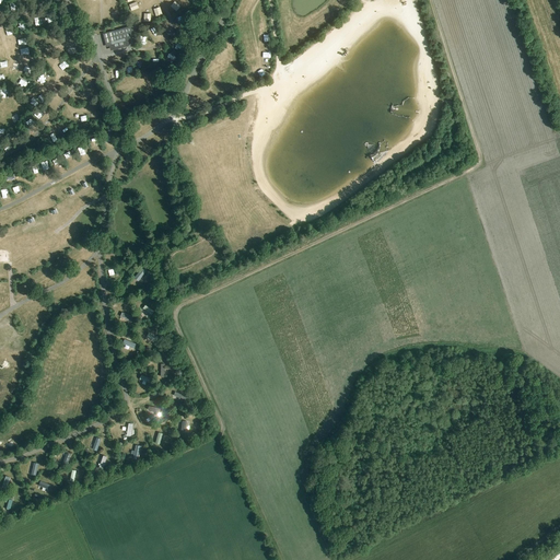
[(127,41),(129,41),(129,39),(131,38),(130,36),(135,35),(132,25),(104,33),(107,43),(108,45),(111,44),(111,45),(113,45),(114,48),(128,45),(127,41)]
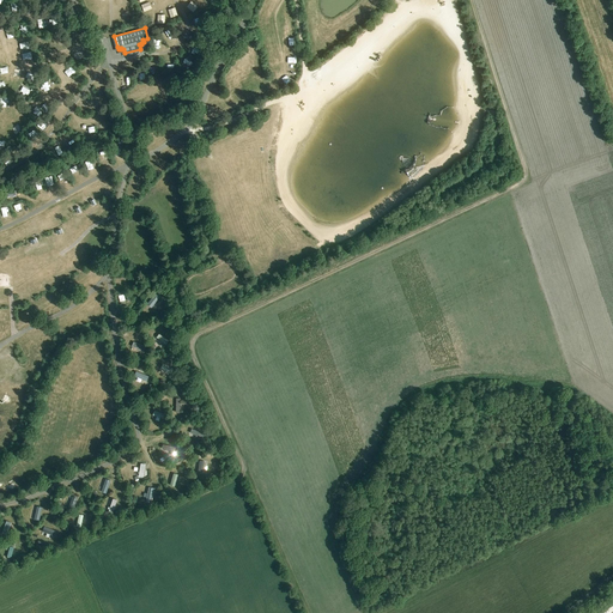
[(161,296),(157,292),(147,304),(152,308),(161,296)]
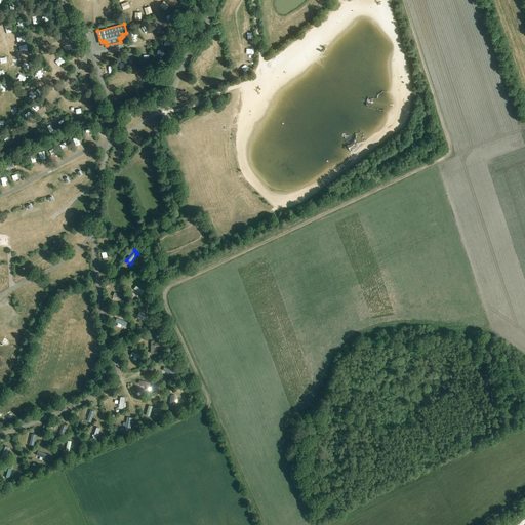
[(125,251),(117,260),(121,265),(129,255),(125,251)]
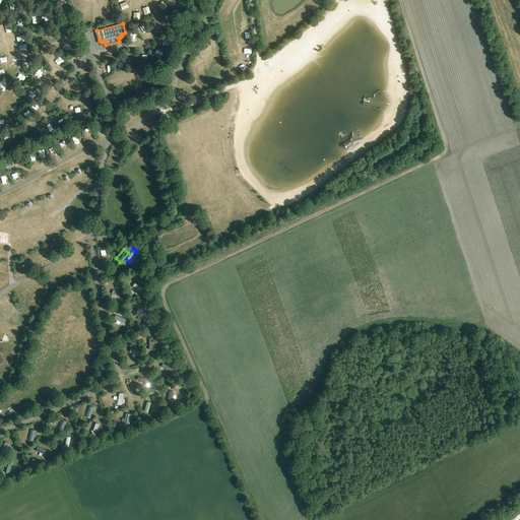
[(143,289),(135,282),(132,286),(140,293),(143,289)]
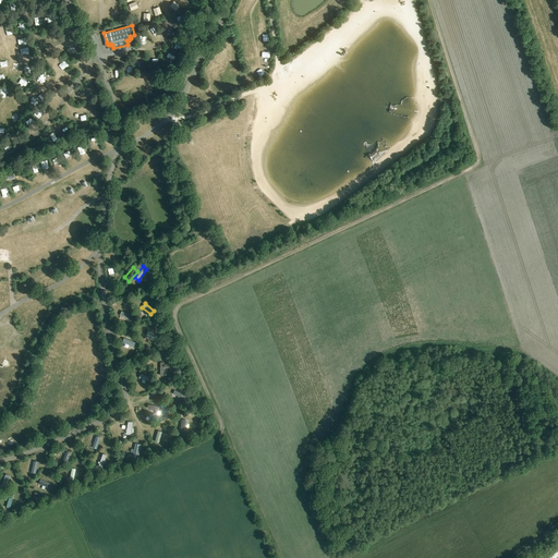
[(134,305),(132,310),(142,314),(144,311),(134,305)]
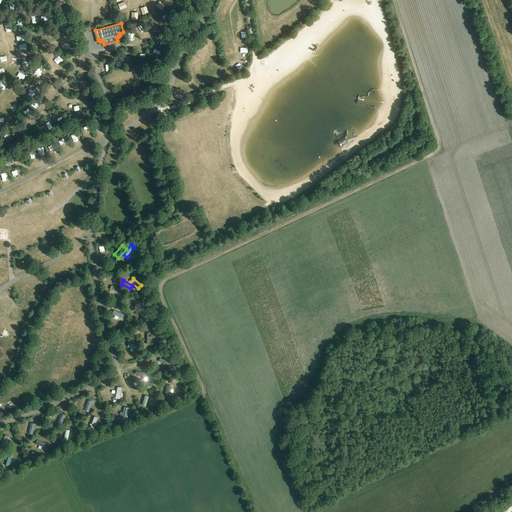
[(122,289),(111,286),(110,290),(121,294),(122,289)]
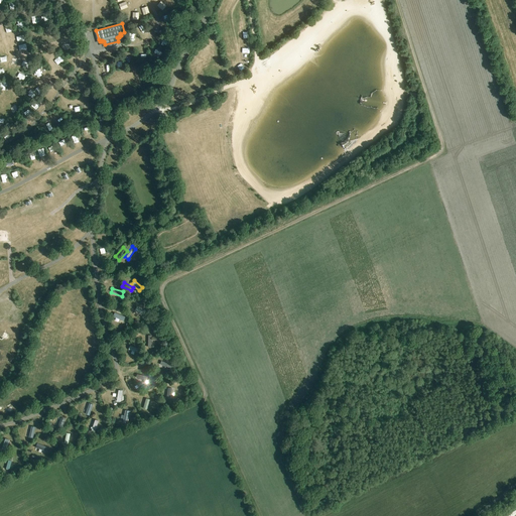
[(146,309),(137,305),(134,312),(143,317),(146,309)]
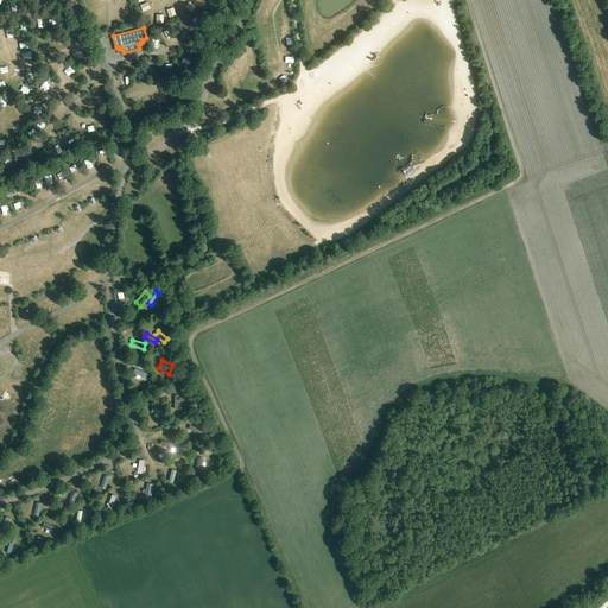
[(149,373),(135,368),(133,374),(146,379),(149,373)]
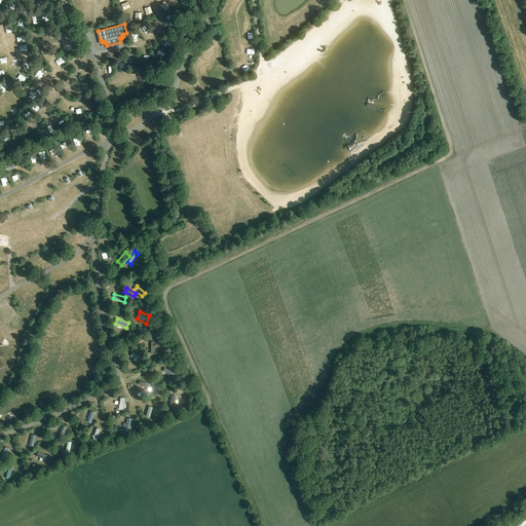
[(163,377),(165,373),(155,368),(153,373),(163,377)]
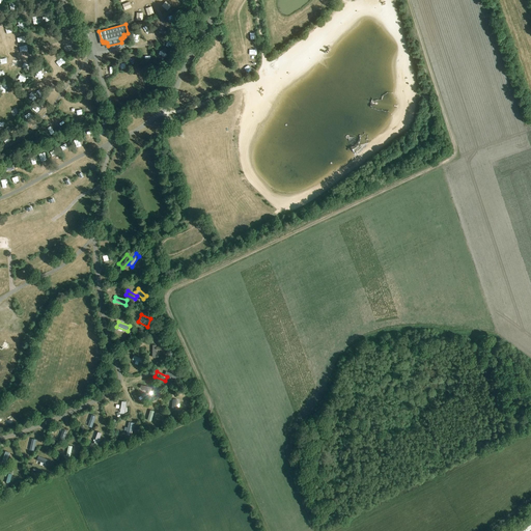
[(78,425),(83,428),(87,419),(81,417),(78,425)]
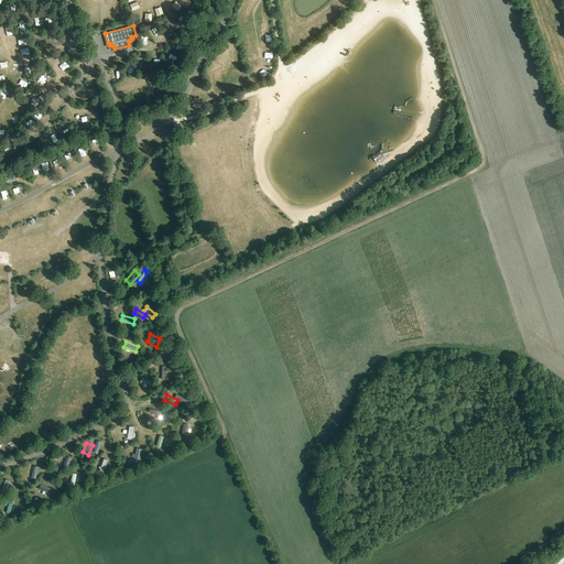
[(86,470),(91,475),(100,465),(95,461),(86,470)]
